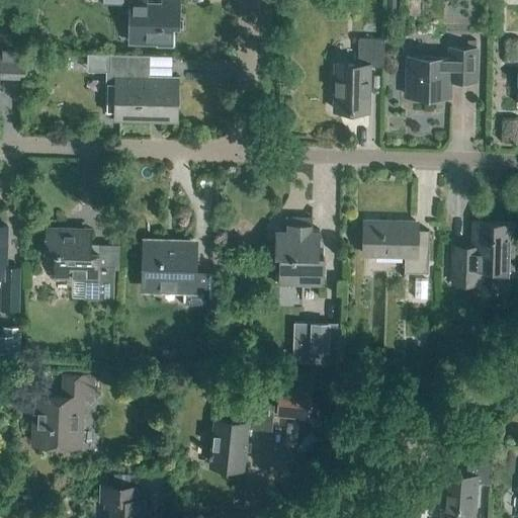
[(178,26),(178,0),(160,0),(161,1),(147,1),(146,0),(103,0),(104,1),(133,2),(132,41),(173,42),(174,26),(178,26)]
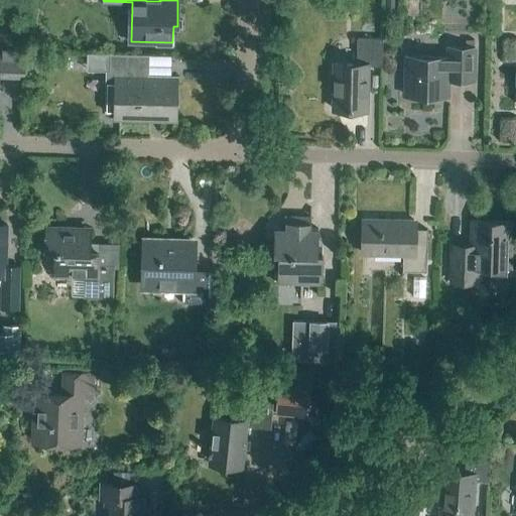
[(382,66),(382,38),(357,37),(356,63),(334,63),(333,108),(367,109),(368,66),(382,66)]
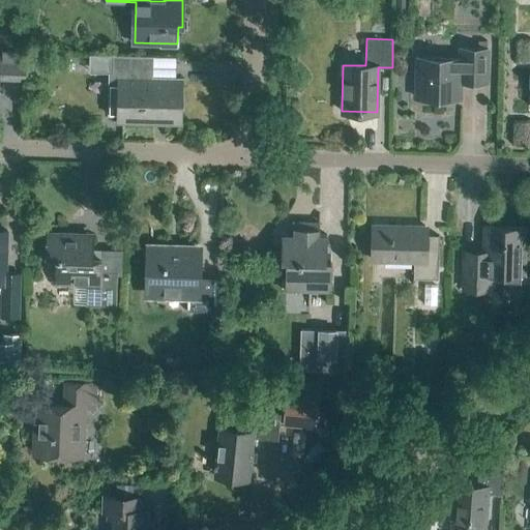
[(487,82),(488,49),(460,49),(460,59),(417,58),(416,97),(460,98),(460,82),(487,82)]
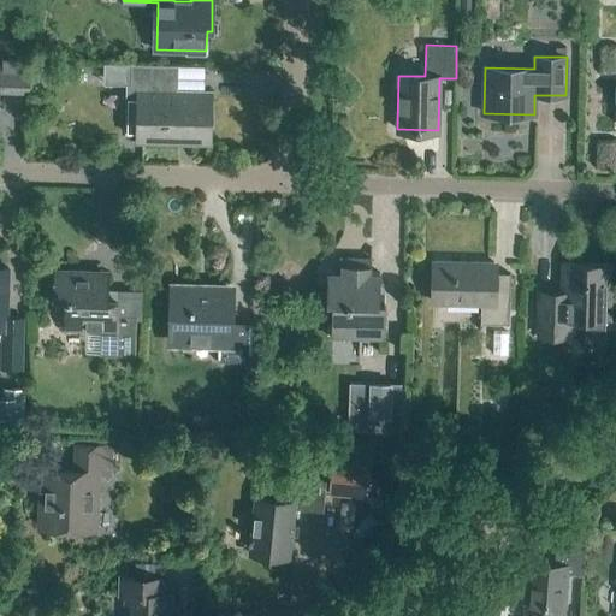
[(0,92),(29,93),(30,60),(0,59),(0,92)]
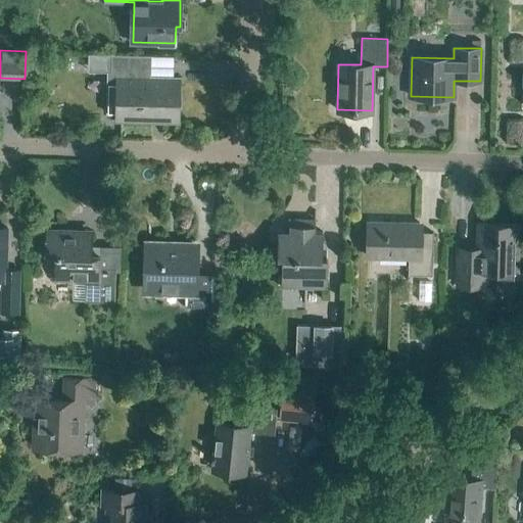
[(149,56),(90,55),(90,70),(122,69),(123,77),(120,77),(117,84),(110,83),(110,113),(117,114),(121,121),(178,124),(178,79),(151,78),(149,56)]
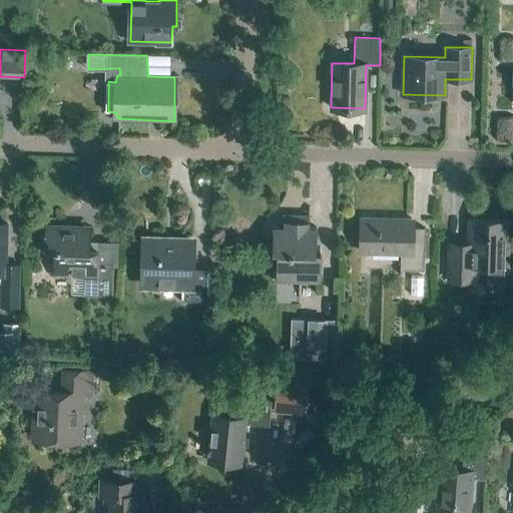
[(320,282),(320,251),(316,250),(316,227),(309,226),(309,215),(285,214),(284,226),(273,225),(272,241),(277,241),(276,281),(320,282)]
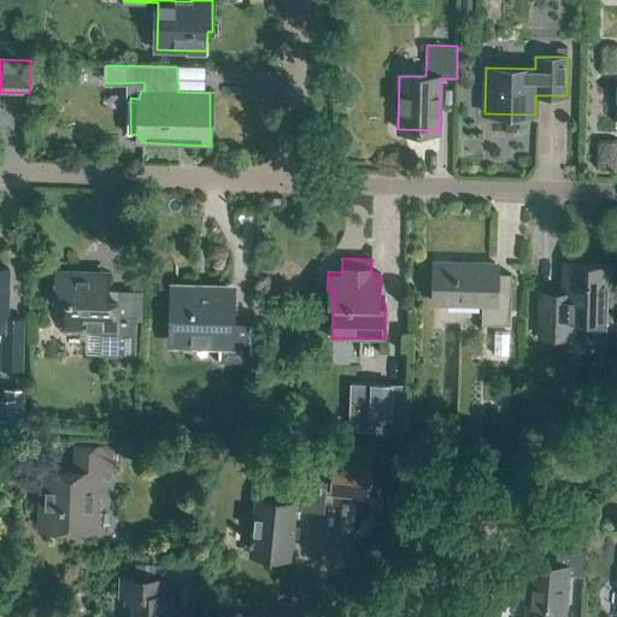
[(510,324),(511,274),(494,274),(494,262),(436,260),(435,303),(482,304),(481,324),(510,324)]
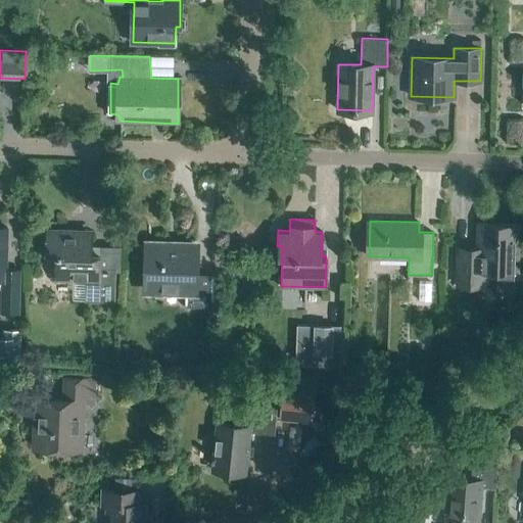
[(517,272),(518,225),(477,224),(476,248),(458,247),(457,285),(483,285),(483,271),(517,272)]
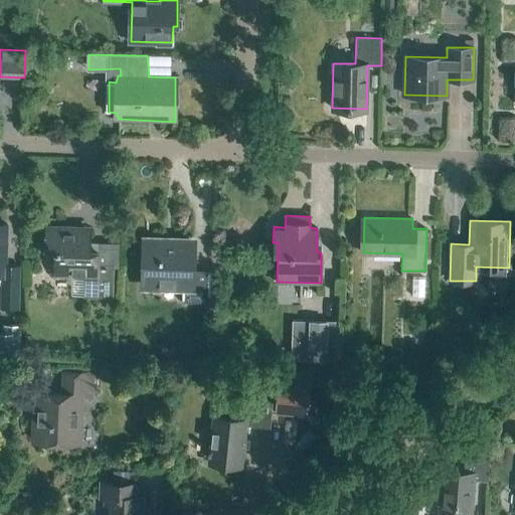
[(18,307),(19,267),(6,266),(7,224),(0,223),(0,276),(2,276),(1,307),(18,307)]
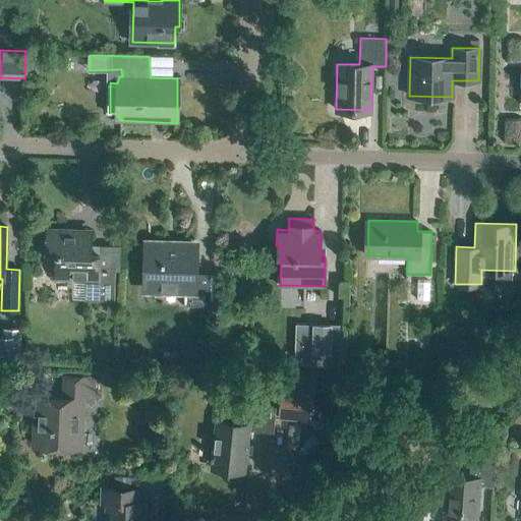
[(113,300),(114,267),(99,267),(99,253),(90,253),(91,233),(74,232),(75,229),(47,228),(46,252),(56,253),(55,277),(84,278),(83,300),(113,300)]
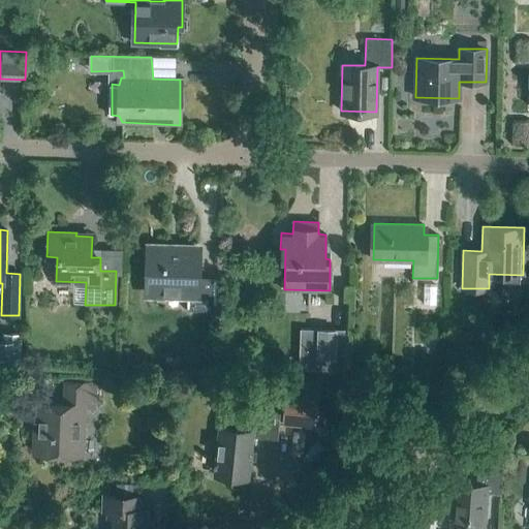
[(217,311),(218,278),(196,277),(197,248),(149,247),(149,250),(146,250),(146,270),(148,270),(148,292),(187,293),(186,310),(217,311)]
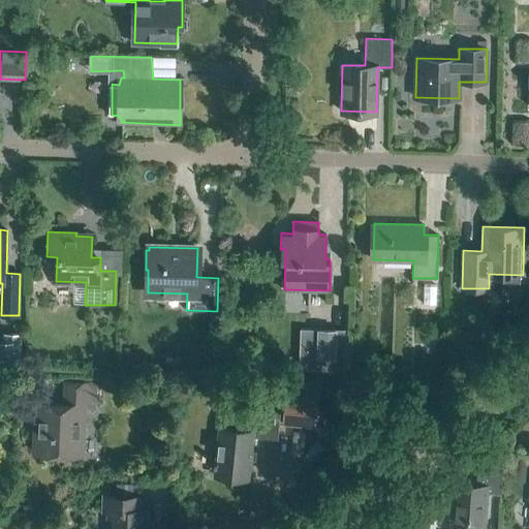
[(424,285),(423,304),(436,304),(436,285),(424,285)]
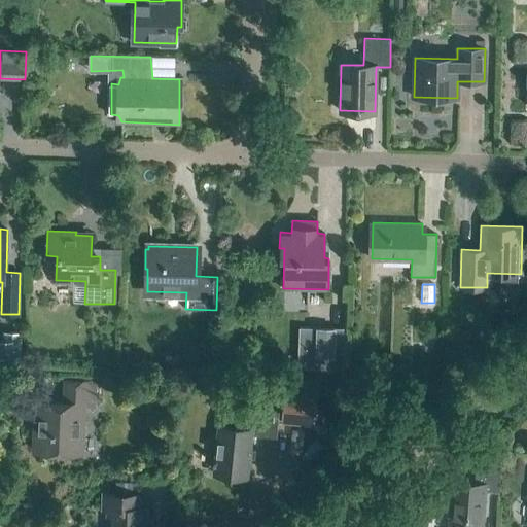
[(343,367),(344,328),(315,327),(315,356),(320,356),(320,367),(343,367)]
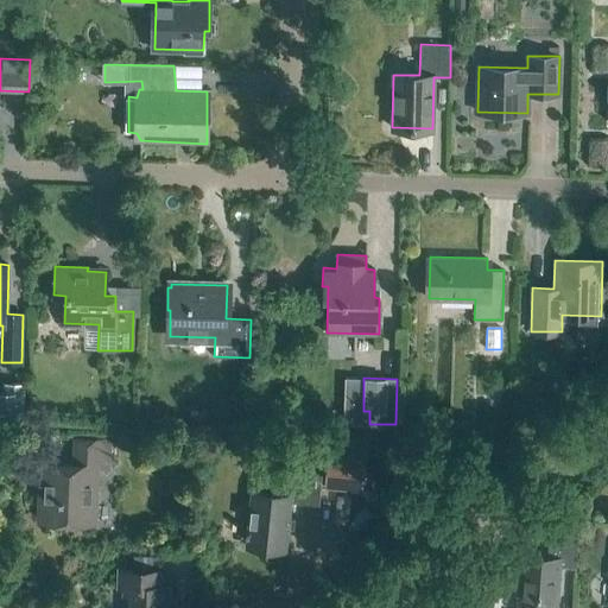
[(0,419),(24,420),(25,382),(4,382),(2,392),(0,391),(0,419)]
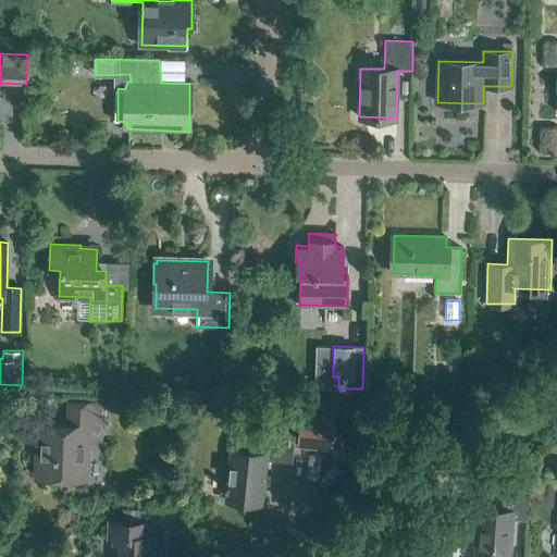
[(98,428),(99,404),(69,401),(67,425),(37,423),(37,443),(44,443),(42,477),(86,478),(88,426),(98,428)]
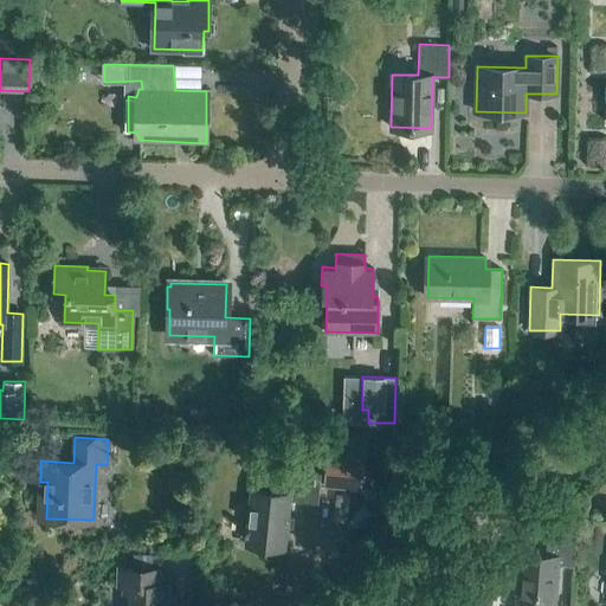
[(361,489),(363,456),(324,453),(322,487),(361,489)]
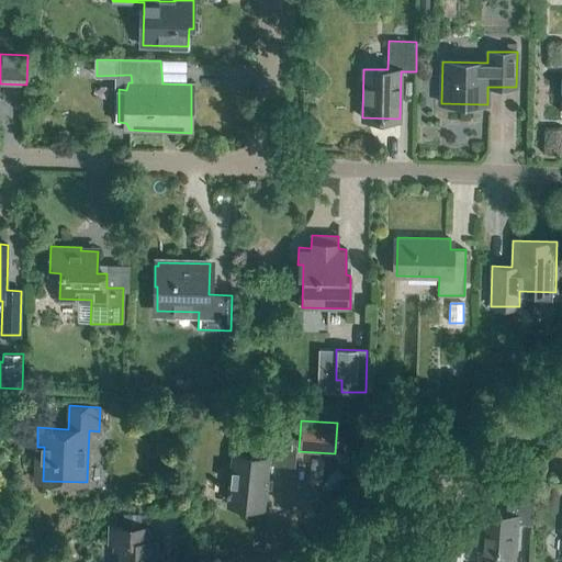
[(293,465),(296,438),(260,434),(258,459),(233,456),(228,502),(262,505),(267,462),(293,465)]
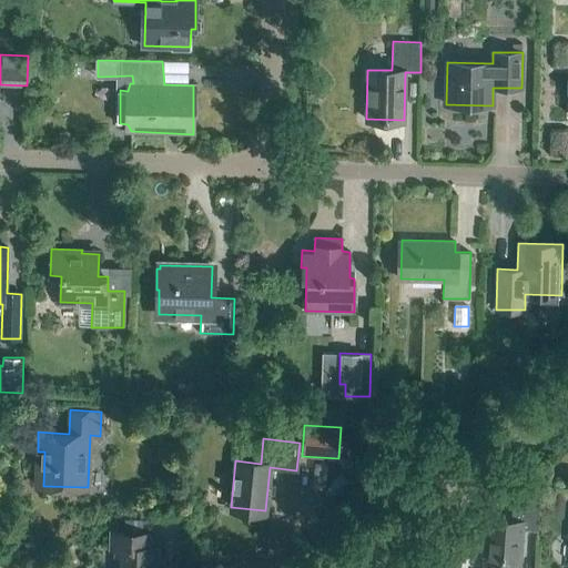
[(537,530),(540,498),(513,496),(510,523),(487,521),(483,567),(518,567),(521,529),(537,530)]
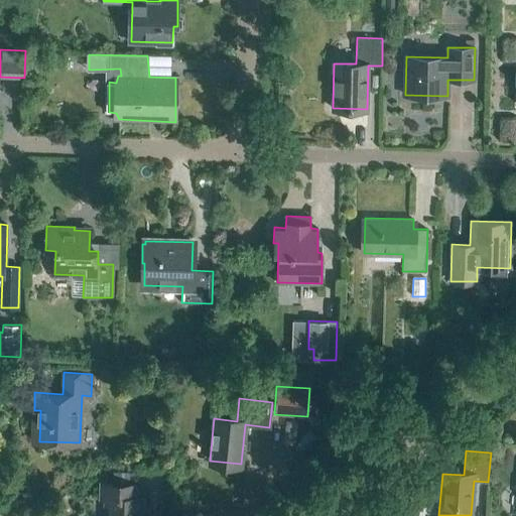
[(141,515),(142,497),(137,497),(137,484),(102,483),(101,497),(108,498),(107,515),(141,515)]
